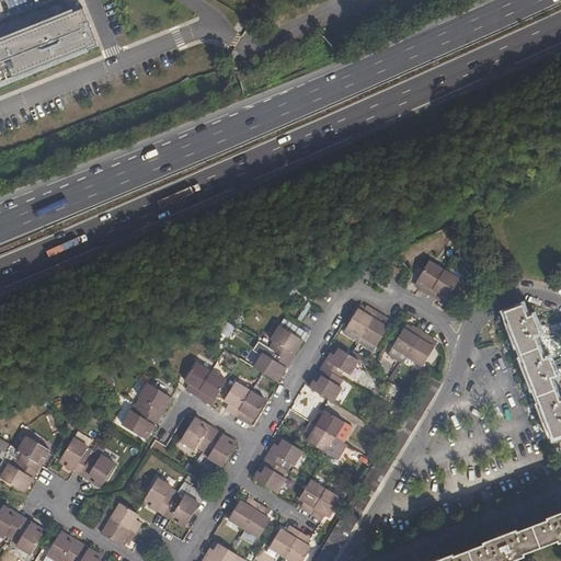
[(0,87),(33,75),(32,70),(88,48),(89,49),(99,46),(83,9),(8,37),(0,39),(0,87)]
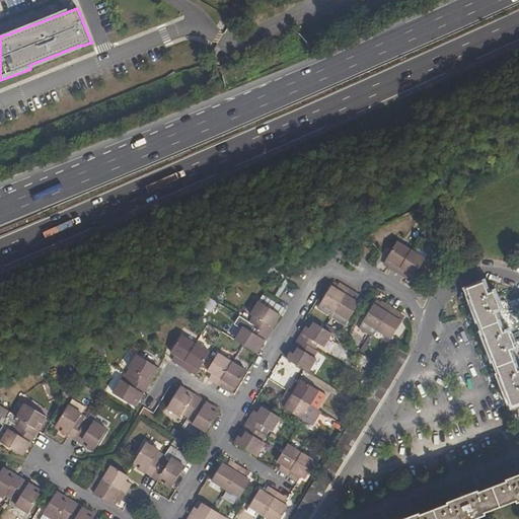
[(28,25),(44,19),(40,10),(24,16),(28,25)]
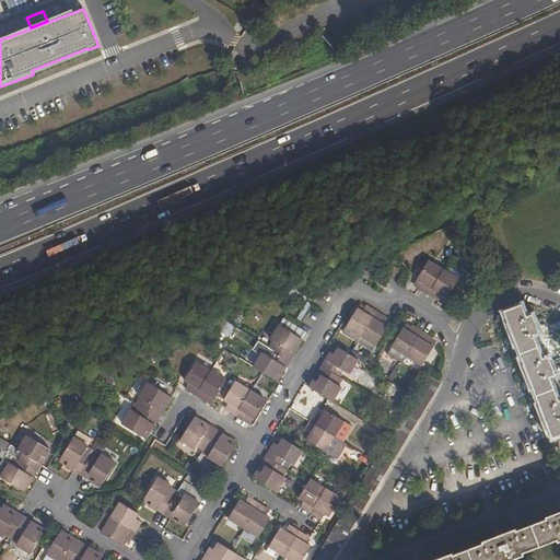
[(443,270),(428,260),(417,279),(421,281),(418,288),(429,294),(440,301),(443,295),(447,298),(458,279),(443,270)]
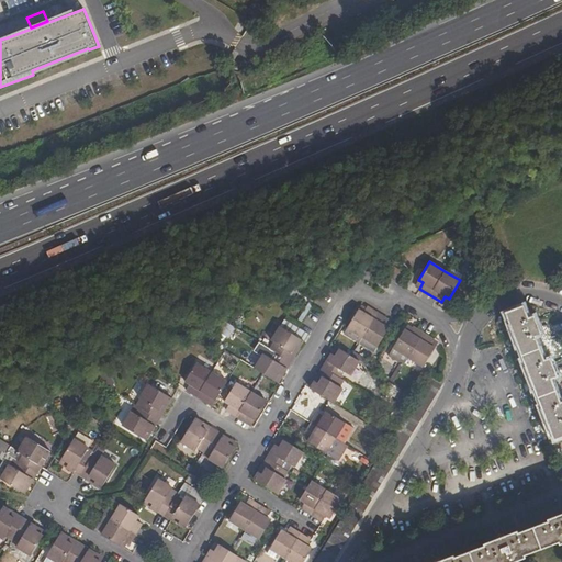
[(529,317),(525,305),(506,312),(532,383),(554,440),(561,437),(561,401),(561,402),(553,379),(559,377),(551,357),(546,359),(537,337),(542,334),(535,315),(529,317)]
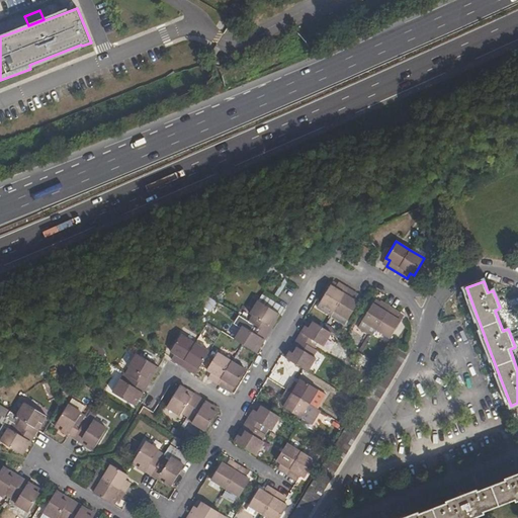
[(334,288),(330,285),(320,304),(334,312),(347,320),(358,303),(354,300),(357,294),(348,289),(337,283),(334,288)]
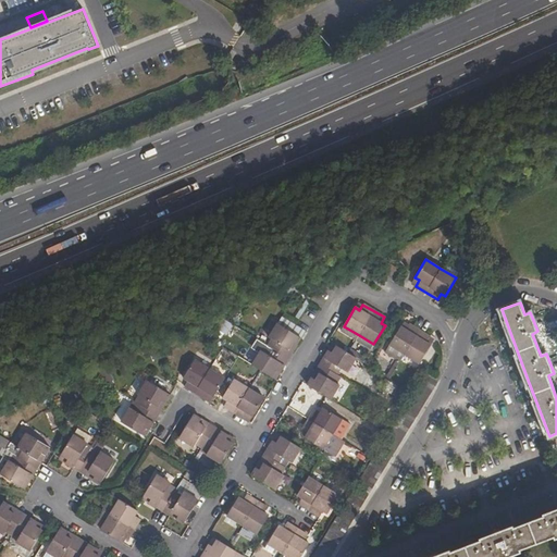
[(295,333),(298,326),(281,317),(276,323),(295,333)]
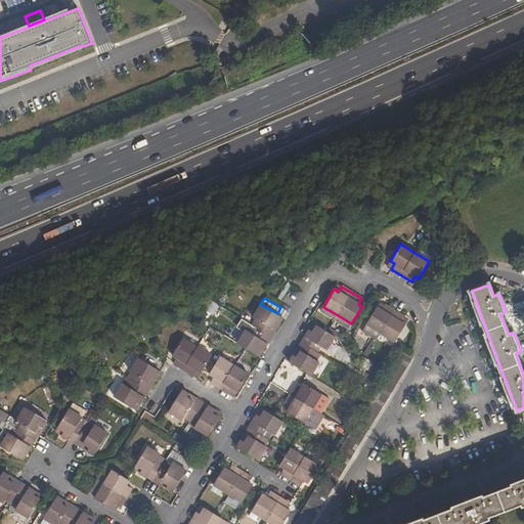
[(382,309),(377,307),(374,313),(366,325),(381,334),(395,342),(402,330),(405,324),(401,322),(404,316),(395,310),(385,304),(382,309)]
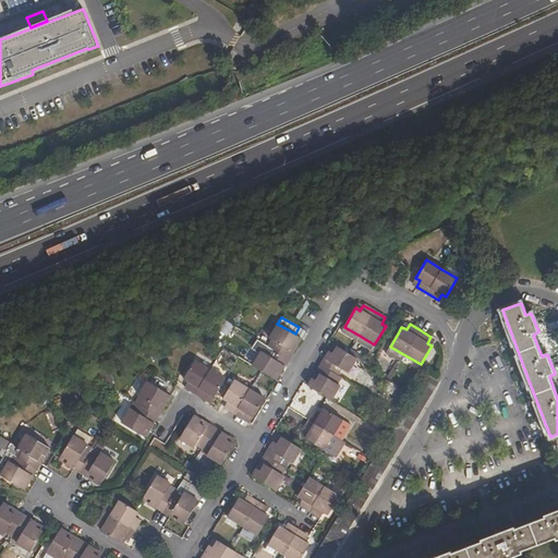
[(268,356),(261,353),(252,367),(259,372),(271,379),(276,372),(279,374),(288,361),(284,358),(292,344),(296,347),(301,340),(278,325),(269,340),(271,341),(268,348),(271,351),(268,356)]
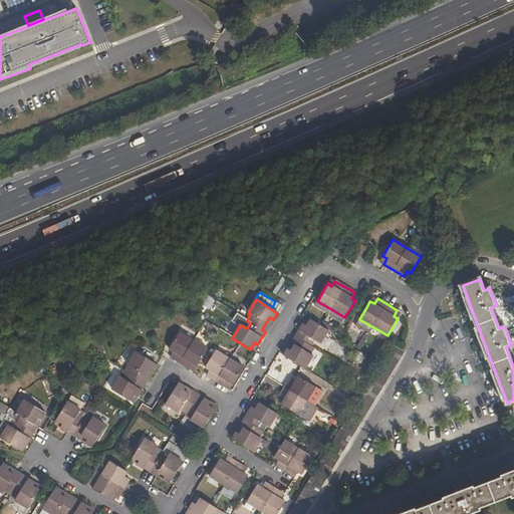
[(298,364),(304,368),(312,355),(310,353),(313,348),(310,346),(313,340),(320,343),(328,330),(320,326),(310,320),(306,326),(303,324),(295,336),(298,339),(291,351),(287,348),(283,355),(298,364)]
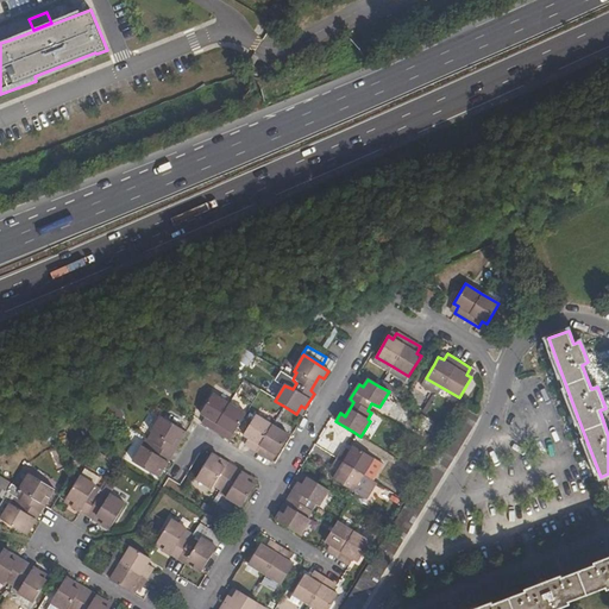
[(200,415),(205,419),(201,425),(212,432),(224,439),(227,432),(232,435),(234,432),(245,415),(228,406),(212,395),(200,415)]
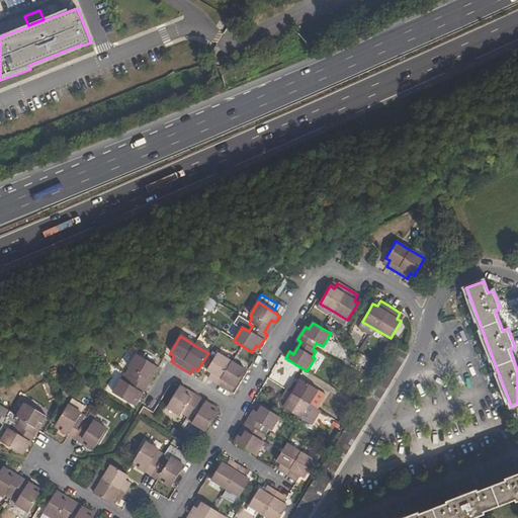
[(103,354),(98,340),(90,344),(96,357),(103,354)]
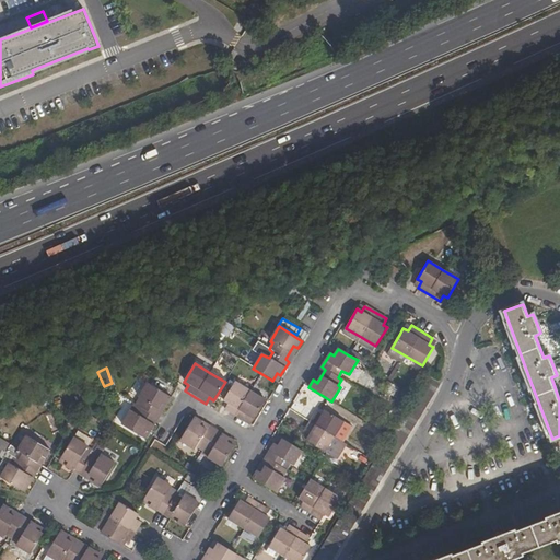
[(430,374),(314,559),(330,559),(441,382),(438,380),(430,374)]
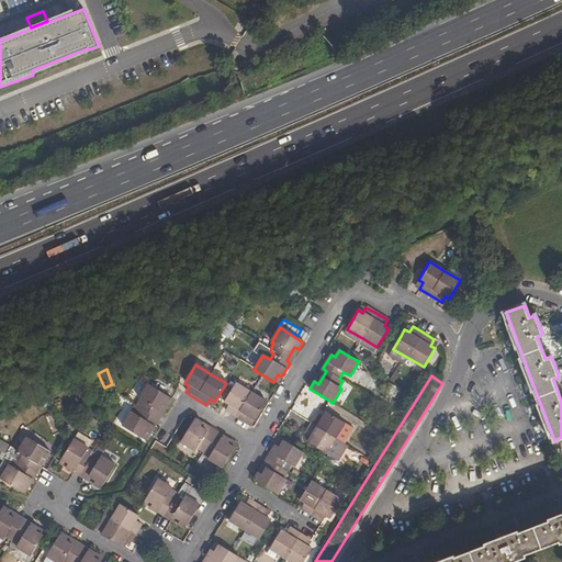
[(250,394),(235,385),(224,404),(228,406),(225,412),(235,418),(246,425),(249,419),(254,422),(266,403),(250,394)]
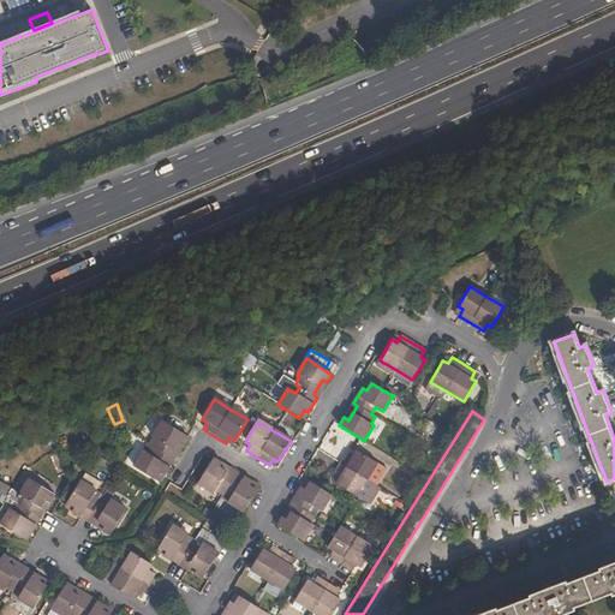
[(151,439),(154,440),(149,447),(154,451),(150,458),(142,453),(132,469),(154,482),(159,473),(162,476),(172,461),(168,459),(178,443),(181,446),(186,439),(161,423),(151,439)]
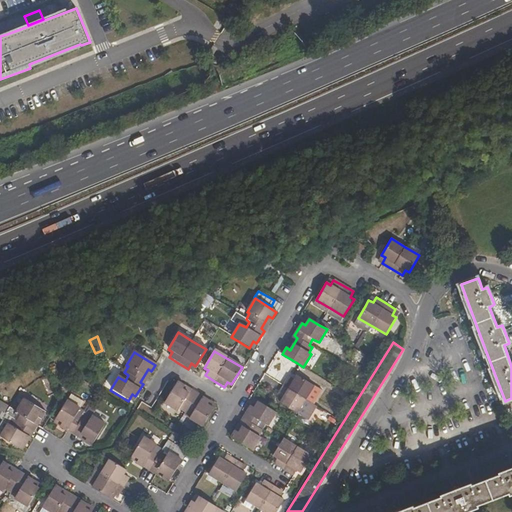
[(289,376),(283,386),(277,396),(282,399),(280,403),(297,413),(305,399),(314,385),(297,375),(295,379),(289,376)]
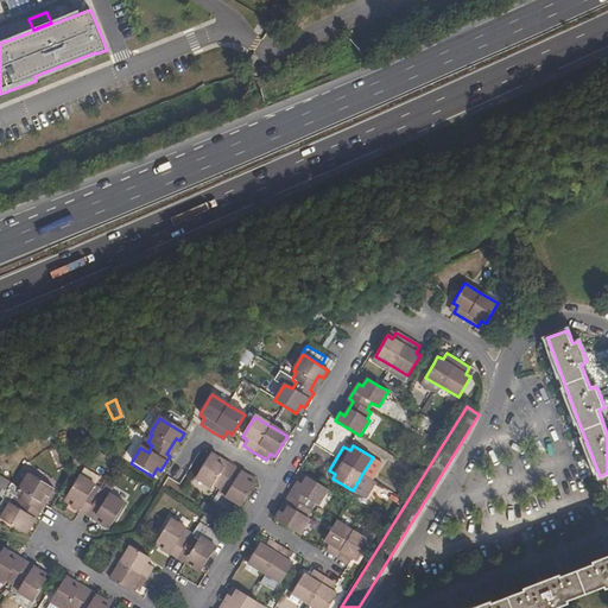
[(220,491),(222,486),(229,491),(225,498),(240,507),(253,486),(246,481),(247,477),(233,468),(230,473),(215,464),(217,460),(210,455),(195,480),(210,489),(213,486),(220,491)]
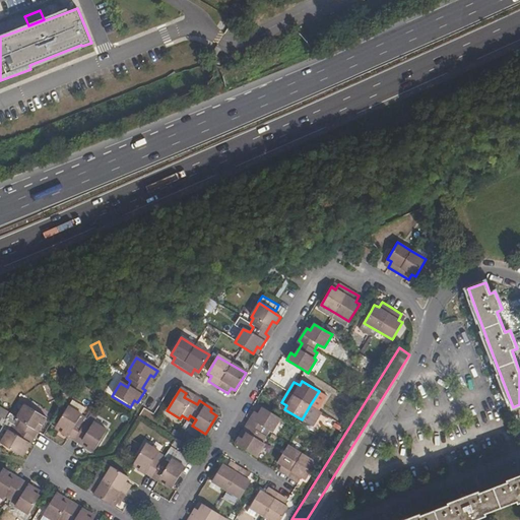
[(302,419),(312,426),(321,412),(310,405),(302,419)]
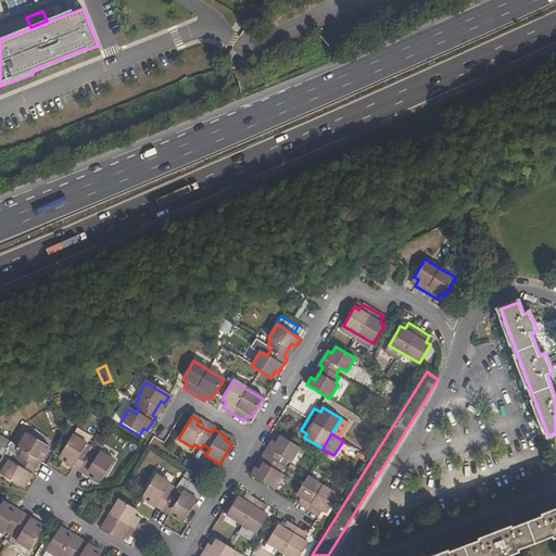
[(0,446),(5,450),(10,440),(0,436),(0,446)]
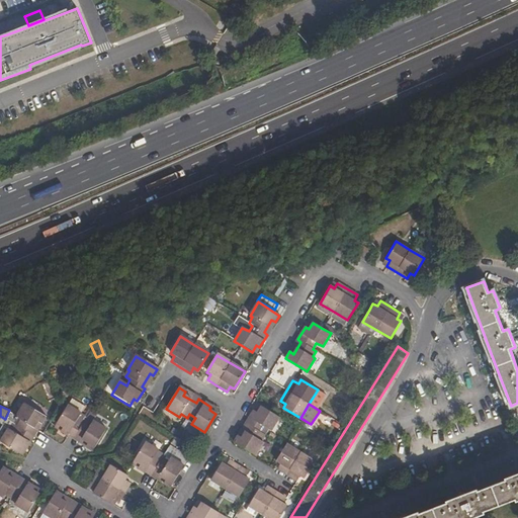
[(17,421),(14,427),(17,429),(29,436),(36,423),(40,425),(45,419),(23,406),(15,419),(17,421)]
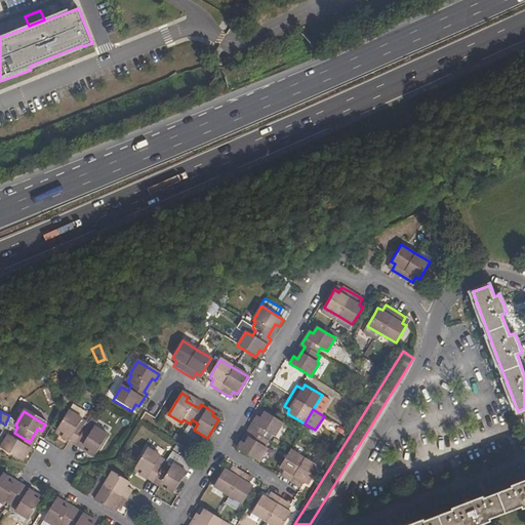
[(256,416),(249,430),(252,432),(245,444),(241,442),(237,449),(258,461),(267,448),(265,446),(268,441),(265,439),(269,433),(275,436),(282,422),(276,419),(265,412),(260,418),(256,416)]
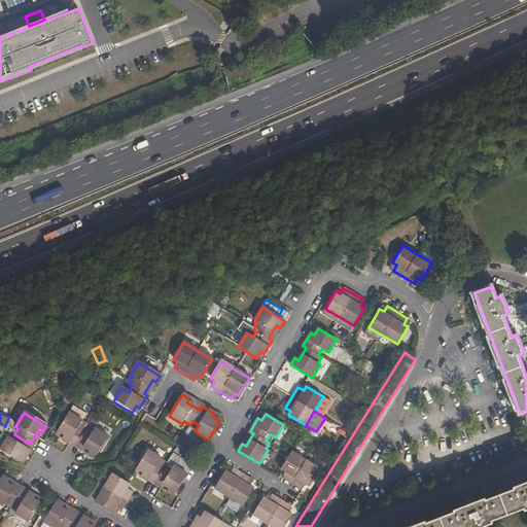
[(81,422),(68,415),(57,432),(63,436),(60,441),(74,449),(76,445),(89,452),(85,456),(93,460),(106,437),(94,430),(92,432),(85,429),(83,432),(77,429),(81,422)]
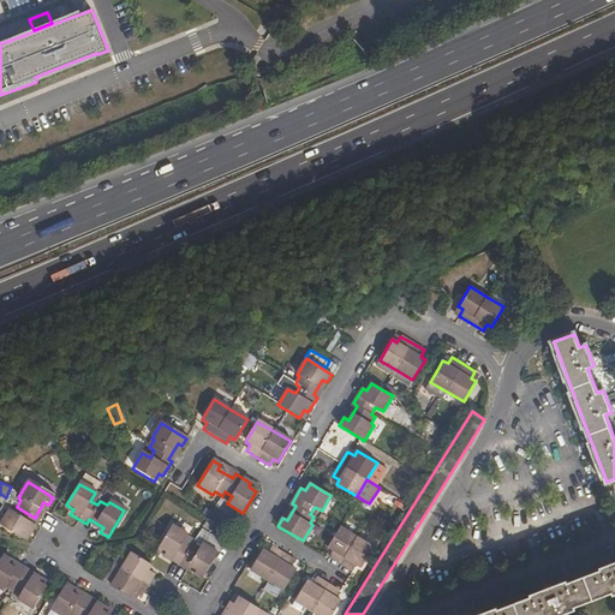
[(35,518),(21,509),(16,517),(7,532),(21,541),(25,532),(30,535),(39,520),(35,518)]
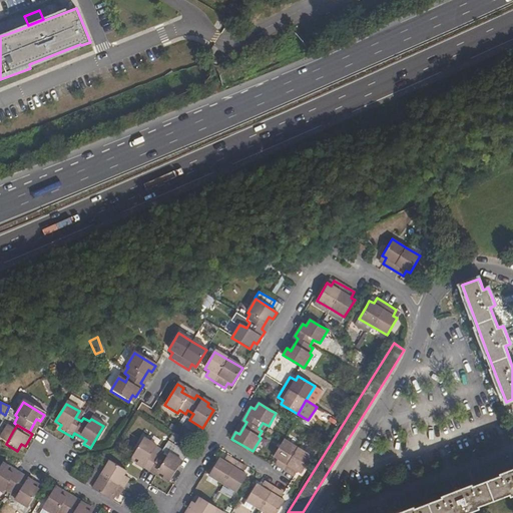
[(7,427),(0,438),(0,440),(6,444),(13,431),(7,427)]
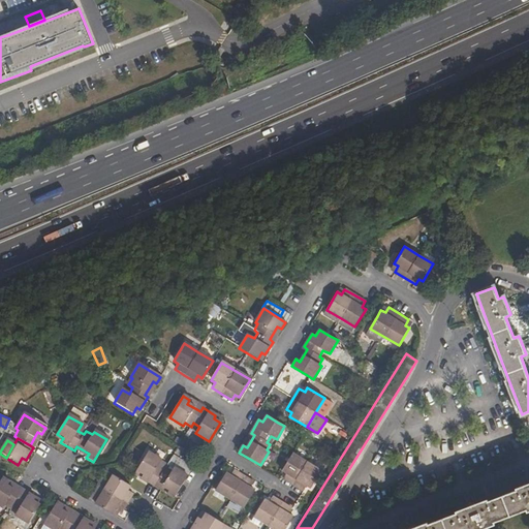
[(161,461),(148,454),(136,471),(143,475),(141,479),(154,487),(156,484),(168,491),(166,495),(174,499),(187,476),(174,469),(172,471),(165,468),(163,471),(157,468),(161,461)]
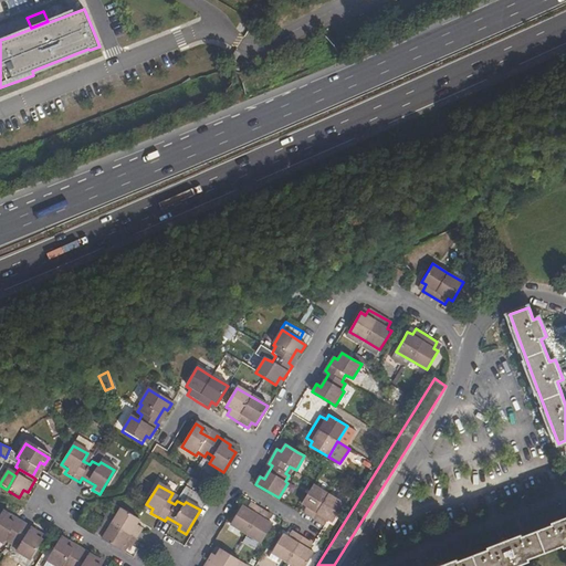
[(313,485),(311,489),(302,504),(306,506),(303,513),(314,519),(324,525),(328,520),(333,522),(344,503),(328,494),(313,485)]
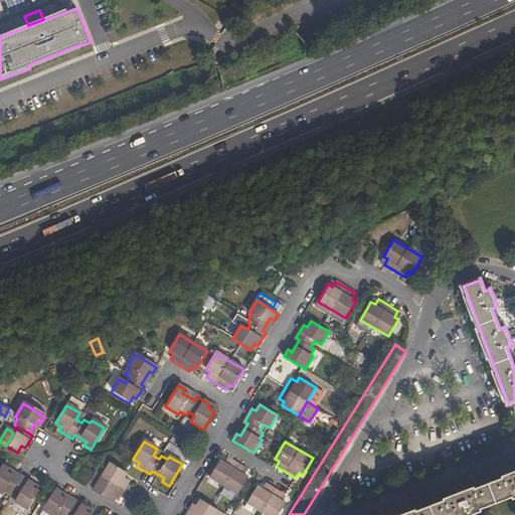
[(209,478),(223,486),(237,495),(246,480),(247,478),(243,475),(246,470),(237,464),(226,458),(223,464),(219,461),(209,478)]
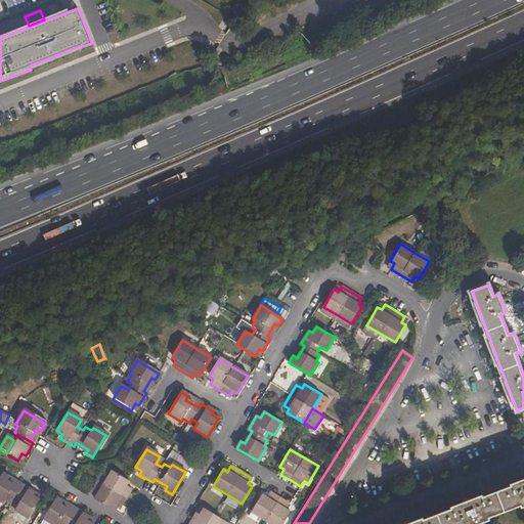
[(126,481),(111,472),(93,500),(111,511),(114,507),(119,510),(130,489),(126,487),(128,483),(126,481)]
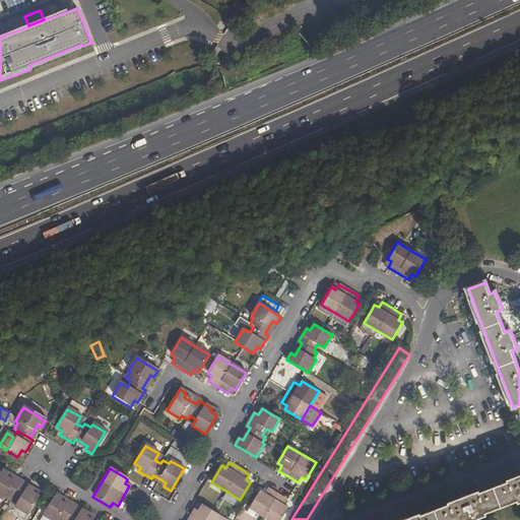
[(6,479),(8,475),(1,471),(0,472),(0,500),(1,501),(3,498),(9,502),(11,499),(17,502),(13,508),(26,516),(38,498),(31,495),(34,491),(20,483),(18,486),(6,479)]
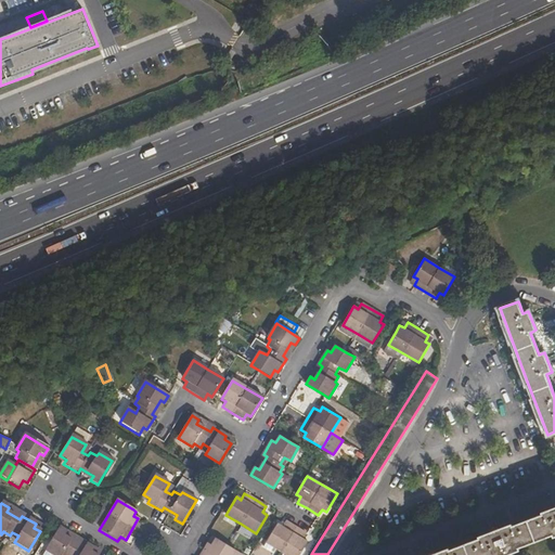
[(507,554),(520,551),(519,547),(553,536),(554,538),(554,537),(554,506),(541,513),(541,514),(513,525),(513,524),(478,537),(479,539),(450,550),(449,547),(428,554),(507,554)]
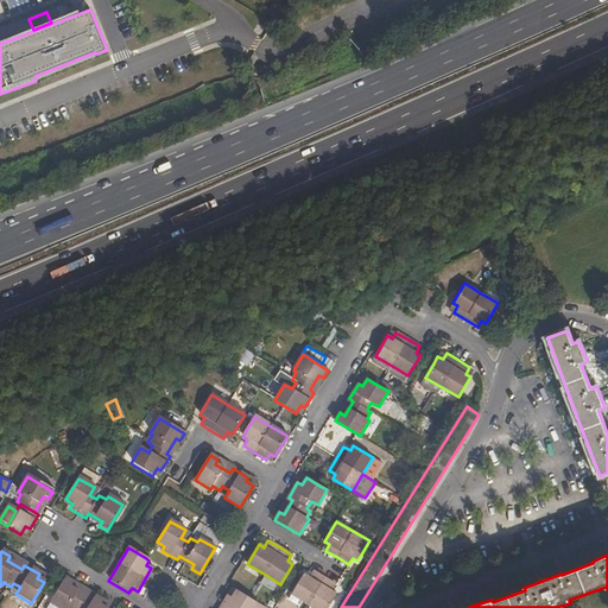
[(304,574),(291,594),(309,605),(315,607),(327,607),(336,594),(331,591),(335,586),(324,578),(312,571),(309,577),(304,574)]
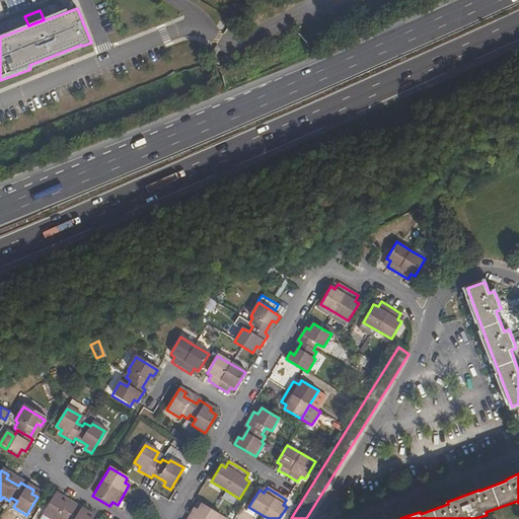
[(49,504),(42,515),(48,518),(89,518),(85,517),(87,513),(74,505),(72,509),(60,502),(62,498),(55,494),(49,504)]
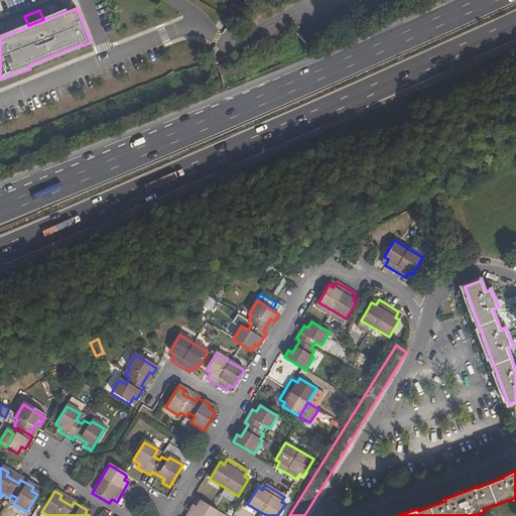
[(194,506),(186,515),(216,515),(219,512),(211,508),(201,502),(197,508),(194,506)]
